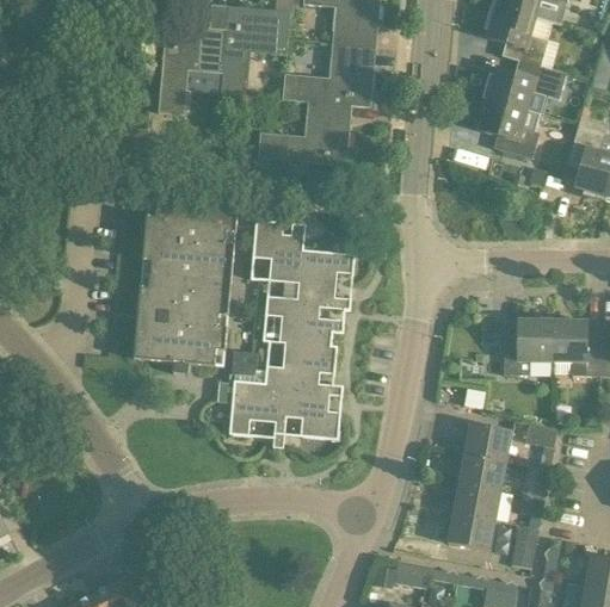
[(333,7),(331,42),(373,45),(376,0),(300,0),(300,5),(333,7)]
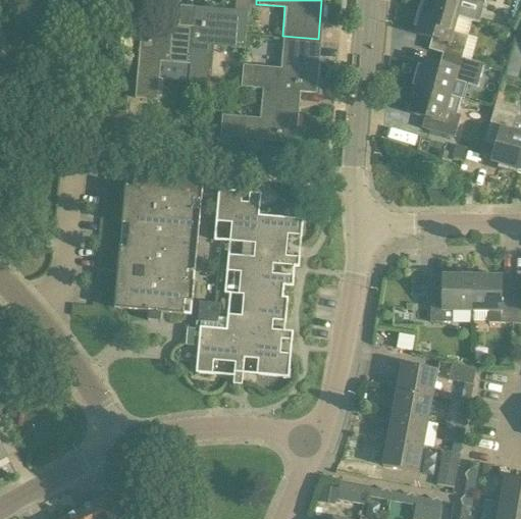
[(456,15),(460,0),(464,0),(482,5),(483,0),(424,0),(423,6),(456,15)]
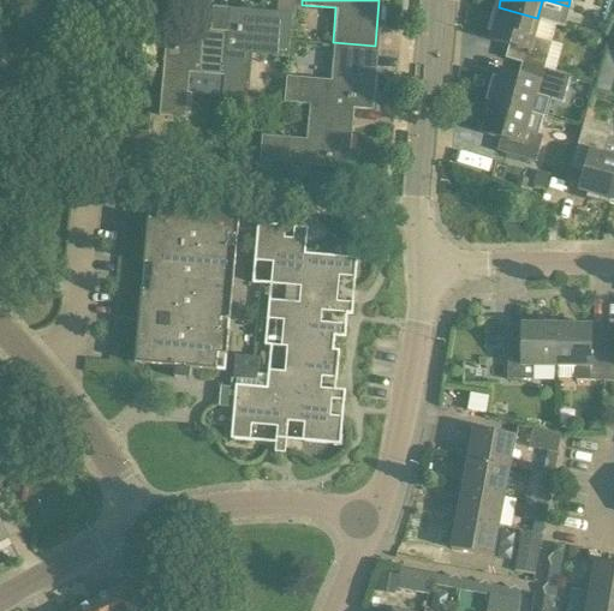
[(228,5),(226,29),(221,73),(220,94),(245,96),(249,52),(286,55),(290,11),(228,5)]
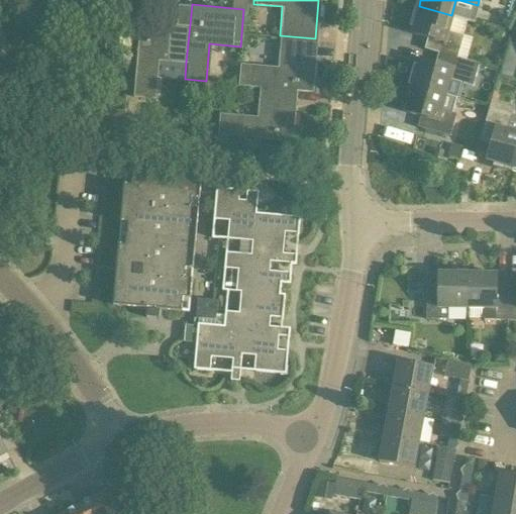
[(447,29),(451,15),(419,6),(411,33),(426,37),(424,47),(437,50),(456,56),(462,33),(447,29)]
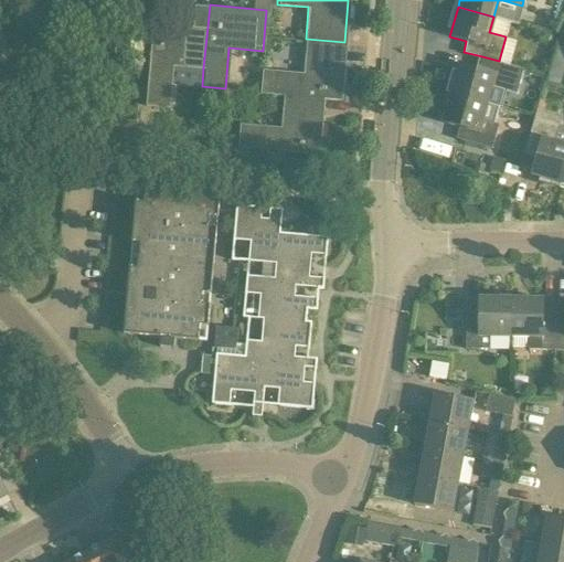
[(172,65),(203,67),(208,27),(152,21),(144,104),(168,106),(172,65)]
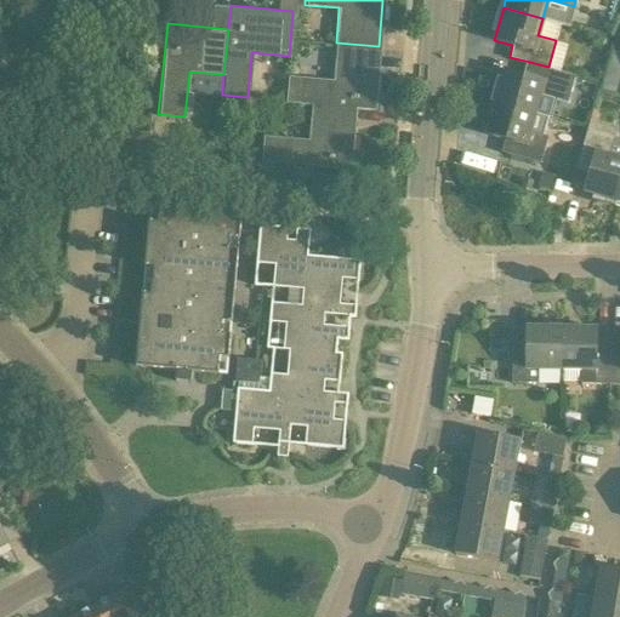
[(373,109),(379,46),(336,43),(333,79),(286,74),(284,101),(311,103),(353,107),(373,109)]
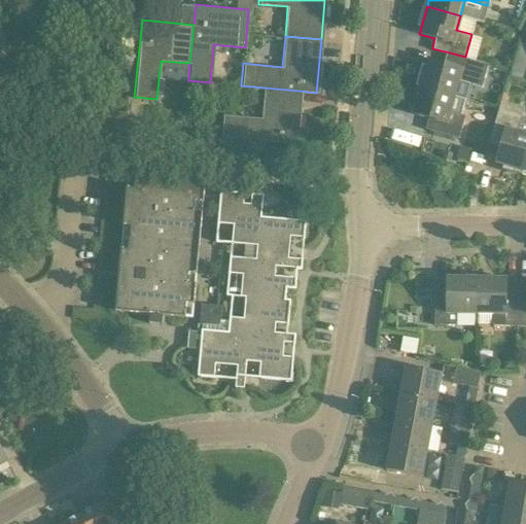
[(454,95),(458,79),(482,85),(487,63),(465,57),(446,51),(443,64),(426,60),(419,85),(454,95)]
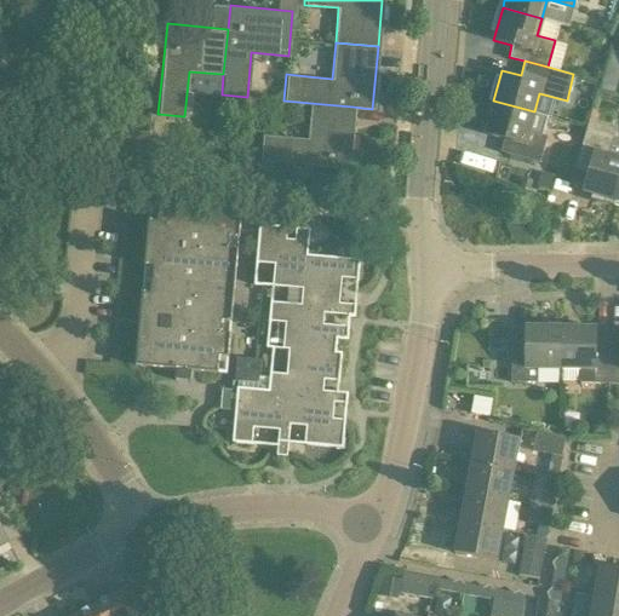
[(546,134),(529,130),(534,111),(493,101),(485,132),(503,137),(499,150),(539,161),(546,134)]
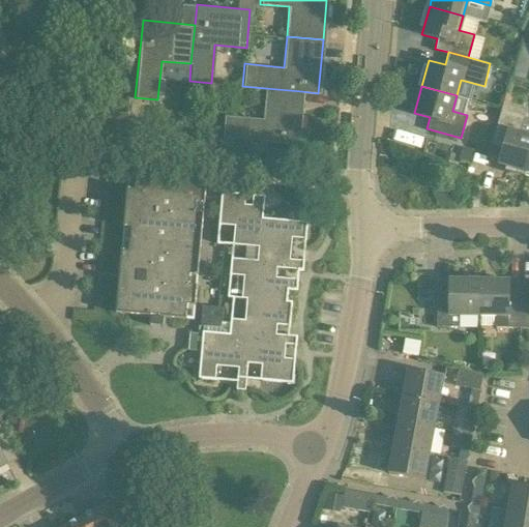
[(297,143),(301,91),(265,88),(262,118),(223,115),(221,137),(297,143)]
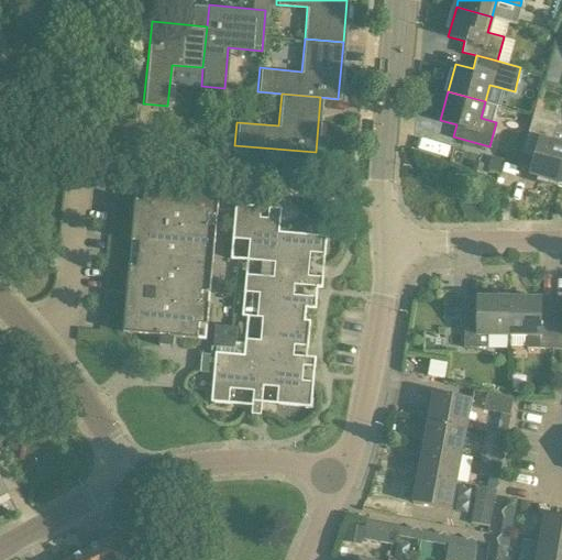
[(527,177),(557,185),(561,164),(561,124),(555,123),(558,116),(533,109),(522,153),(532,156),(527,177)]
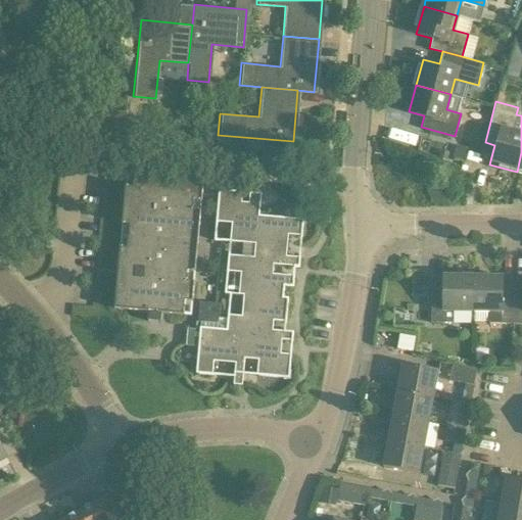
[(202,180),(134,174),(133,187),(125,186),(122,223),(129,223),(128,234),(121,234),(121,235),(128,236),(127,247),(120,246),(117,266),(125,267),(123,288),(115,287),(113,306),(147,310),(146,319),(159,321),(160,311),(183,313),(184,299),(191,300),(193,281),(186,280),(187,270),(194,271),(196,251),(189,250),(190,229),(198,229),(199,209),(192,209),(193,198),(200,199),(202,180)]
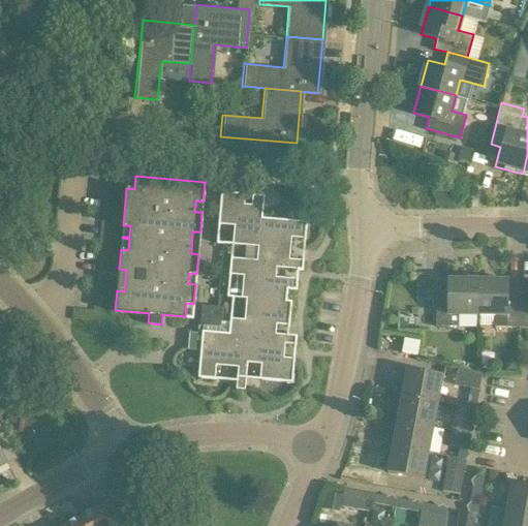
[(264,194),(254,193),(251,193),(251,194),(251,204),(244,203),(244,193),(245,193),(245,192),(220,190),(217,223),(216,242),(219,242),(231,243),(258,245),(261,216),(264,194)]
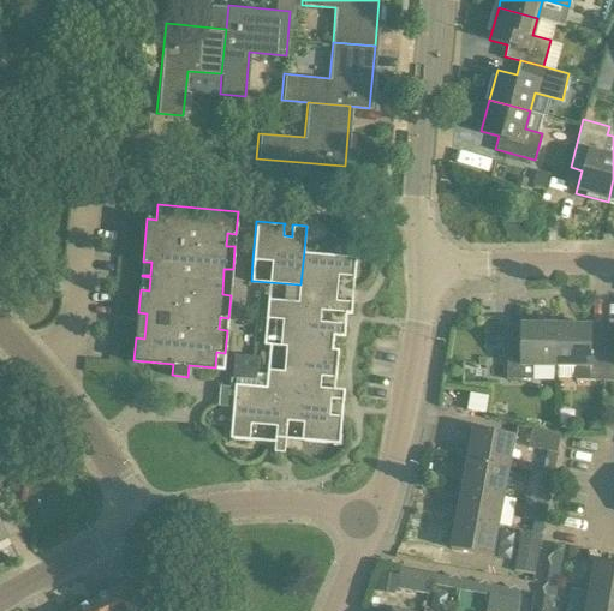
[(345,312),(346,312),(351,312),(352,300),(350,300),(350,301),(346,300),(335,299),(338,274),(352,275),(352,276),(353,276),(355,268),(356,256),(353,256),(304,251),(300,285),(269,282),(267,299),(335,305),(335,310),(344,311),(344,312),(345,312)]
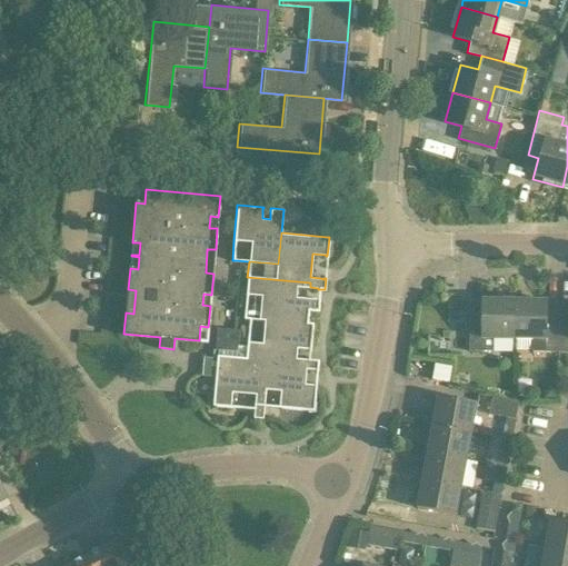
[(307,321),(307,320),(308,309),(311,309),(318,310),(319,298),(317,298),(316,298),(296,296),(297,286),(310,287),(310,283),(247,277),(243,318),(249,318),(249,317),(307,321)]
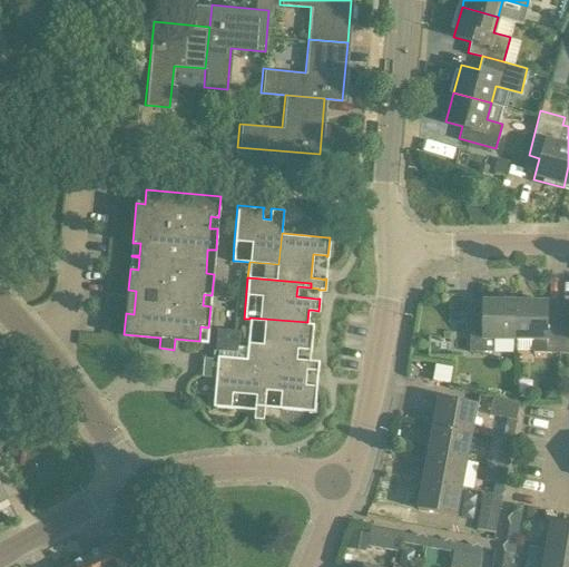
[(492,350),(492,339),(513,339),(513,301),(482,300),(482,309),(469,309),(469,350),(492,350)]
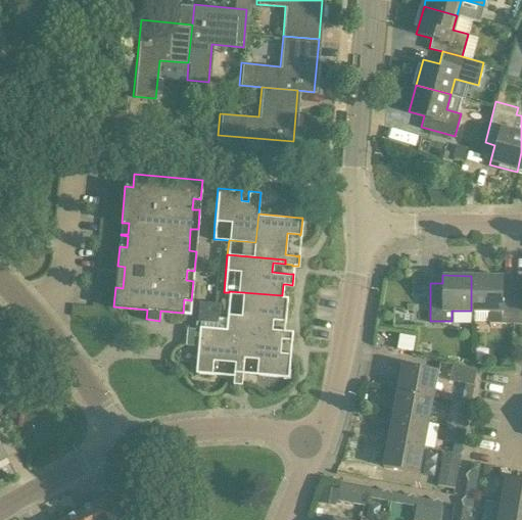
[(471,311),(488,311),(488,322),(512,322),(512,284),(499,284),(499,276),(471,276),(471,311)]
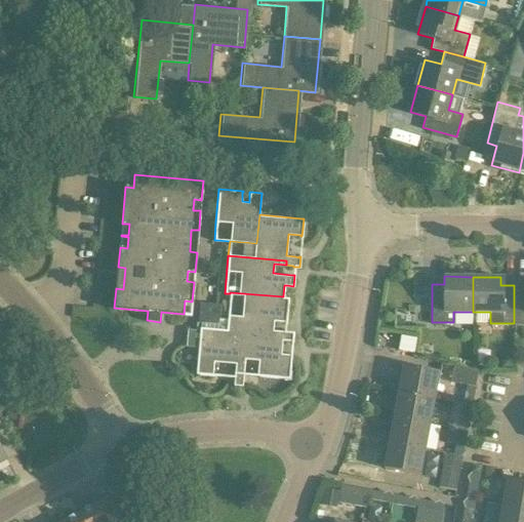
[(523,284),(514,285),(514,323),(523,323),(523,284)]
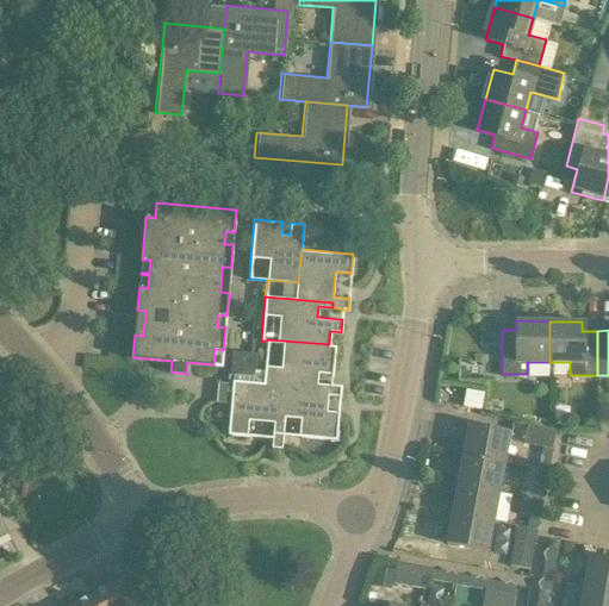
[(267,341),(263,380),(263,385),(283,386),(328,389),(328,394),(339,395),(339,397),(340,397),(341,385),(331,383),(330,383),(330,385),(318,383),(317,383),(318,372),(323,373),(330,373),(330,374),(333,374),(335,345),(329,344),(267,339),(267,341)]
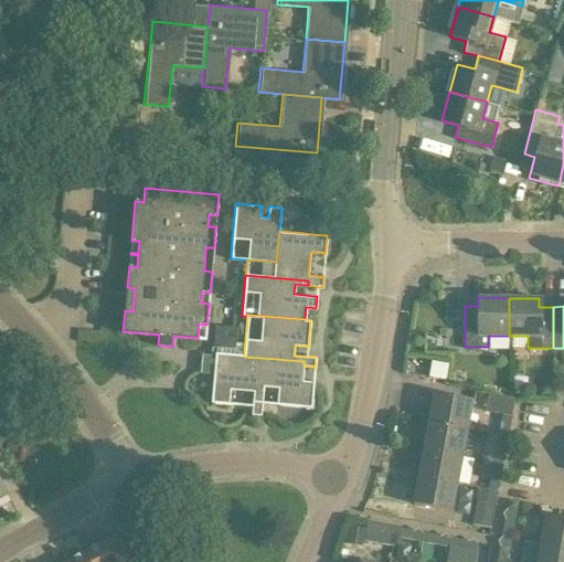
[(244,357),(243,356),(214,353),(210,403),(229,405),(229,403),(227,403),(229,390),(237,391),(252,392),(252,400),(251,405),(252,405),(251,414),(261,415),(262,401),(263,391),(259,390),(262,358),(244,357)]
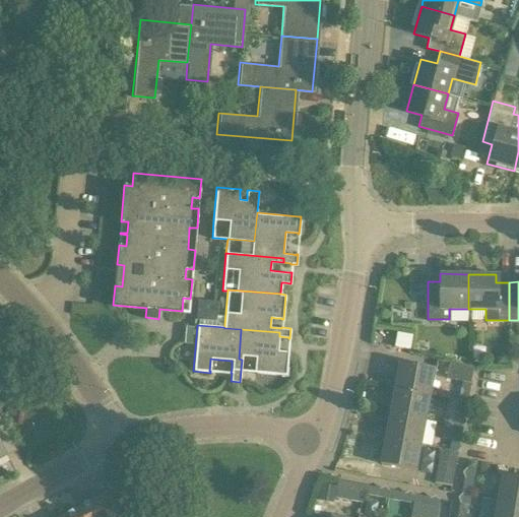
[(279,332),(241,329),(239,359),(242,360),(242,354),(256,357),(254,371),(254,372),(257,372),(286,375),(288,350),(287,350),(278,349),(279,336),(279,332)]
